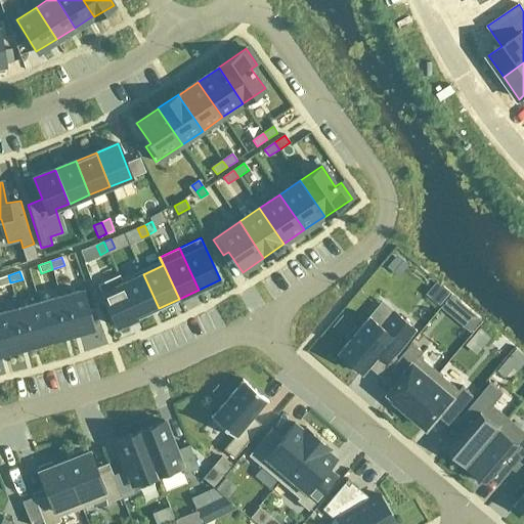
[(123,284),(120,275),(119,275),(138,317),(139,317),(159,308),(143,274),(123,284)]
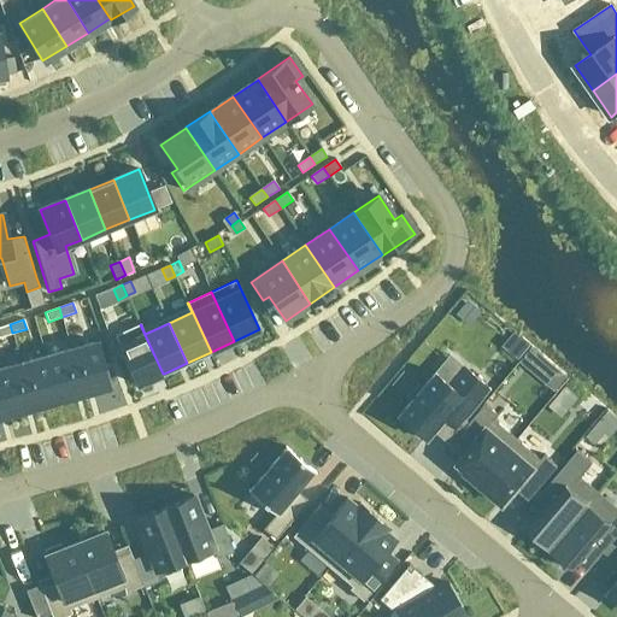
[(10,324),(0,327),(0,336),(12,333),(10,324)]
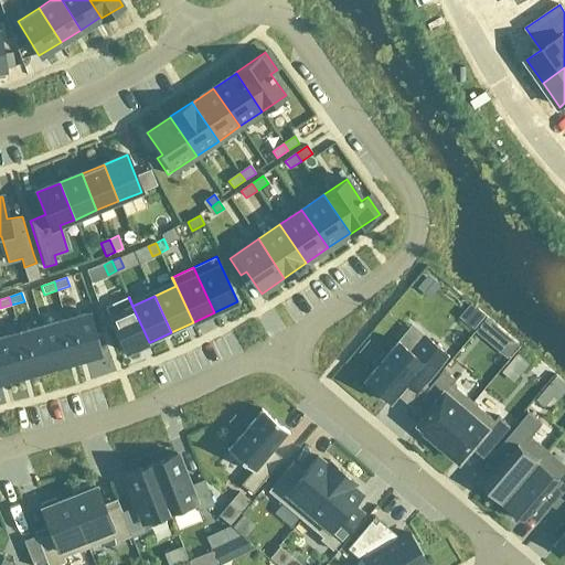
[(126,353),(149,342),(128,297),(105,308),(126,353)]
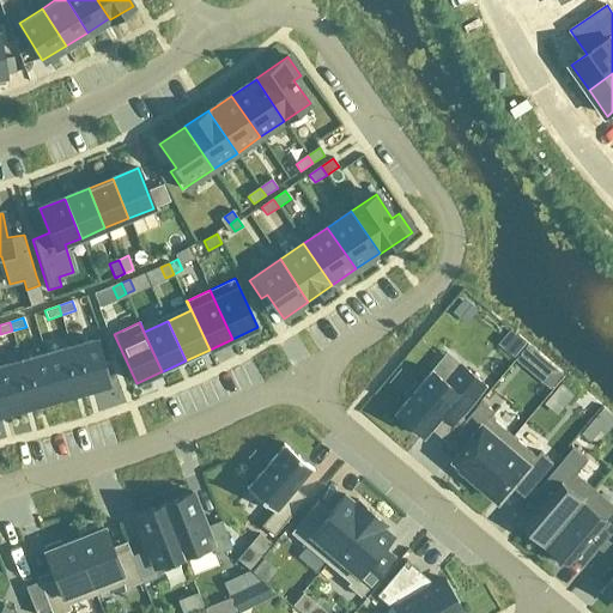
[(83,392),(109,384),(96,340),(71,347),(83,392)]
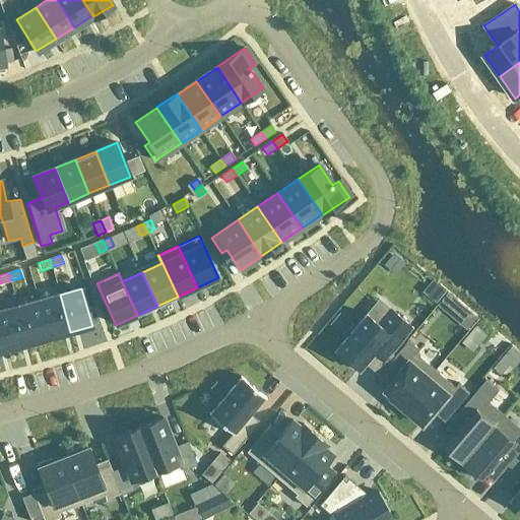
[(39,301),(50,338),(70,333),(70,332),(60,295),(39,301)]
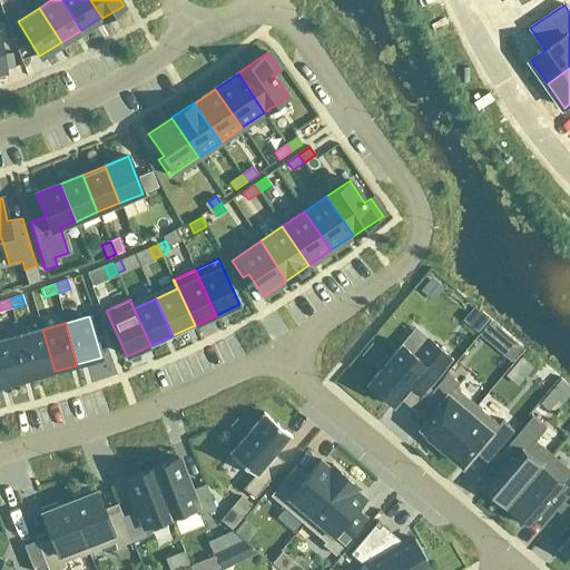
[(31,377),(55,371),(42,330),(19,336),(31,377)]
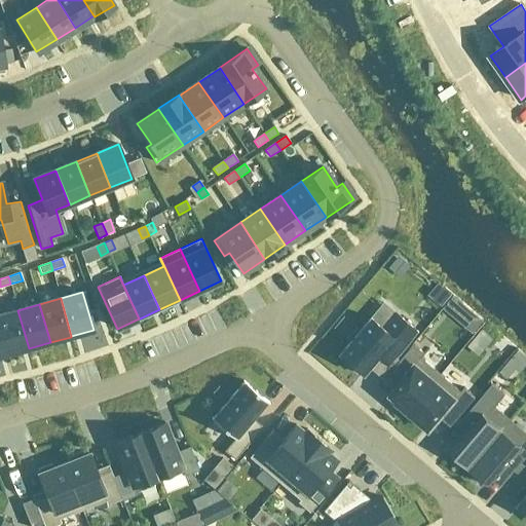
[(0,314),(0,329),(7,354),(29,348),(17,310),(0,314)]
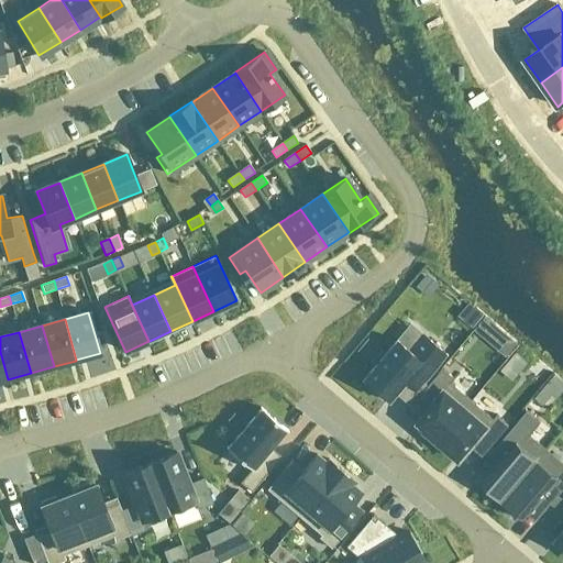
[(374,366),(363,379),(372,386),(368,389),(381,400),(384,397),(388,400),(410,374),(422,384),(446,355),(426,338),(412,354),(396,340),(385,354),(382,351),(371,363),(374,366)]
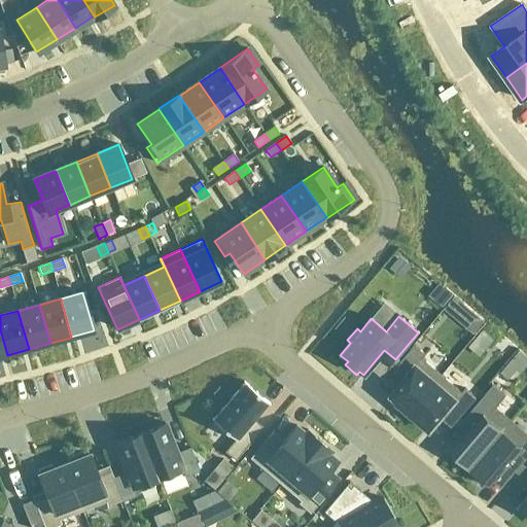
[(410,414),(442,376),(423,359),(426,355),(414,345),(392,370),(403,379),(389,396),(392,399),(390,401),(400,411),(402,408),(410,414)]
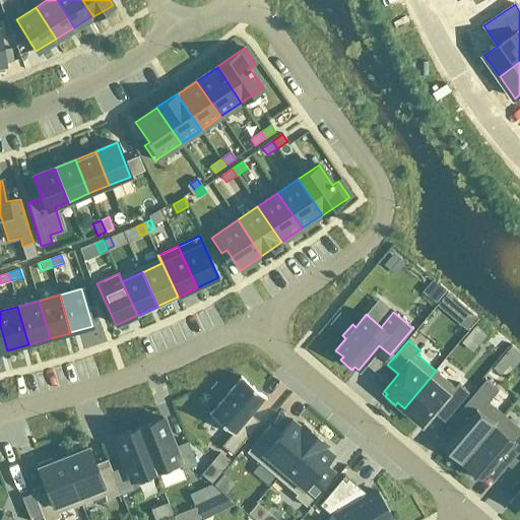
[(455,386),(436,371),(404,408),(424,426),(439,408),(449,417),(470,393),(458,383),(455,386)]
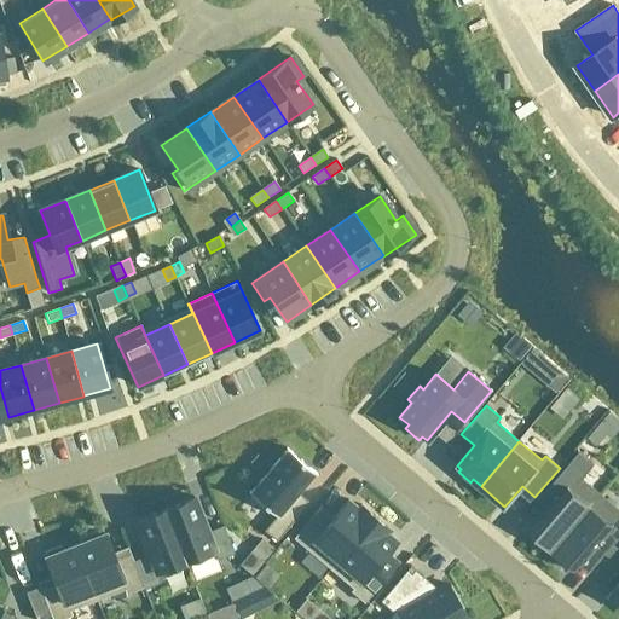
[(316,473),(288,449),(250,493),(277,516),(265,531),(277,542),(301,512),(290,502),(316,473)]
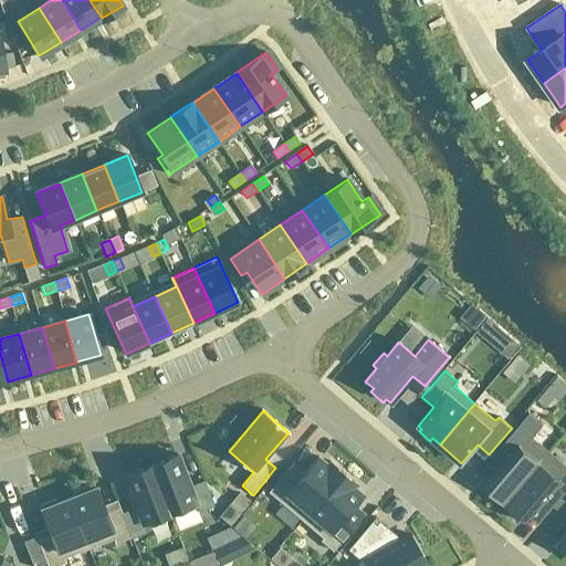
[(505,504),(546,456),(530,442),(544,426),(530,413),(498,452),(506,460),(484,485),(505,504)]
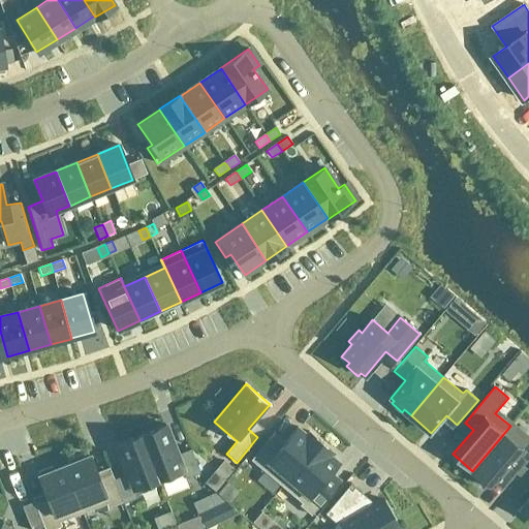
[(165,425),(141,434),(160,484),(184,474),(185,478),(200,473),(191,448),(178,454),(165,425)]
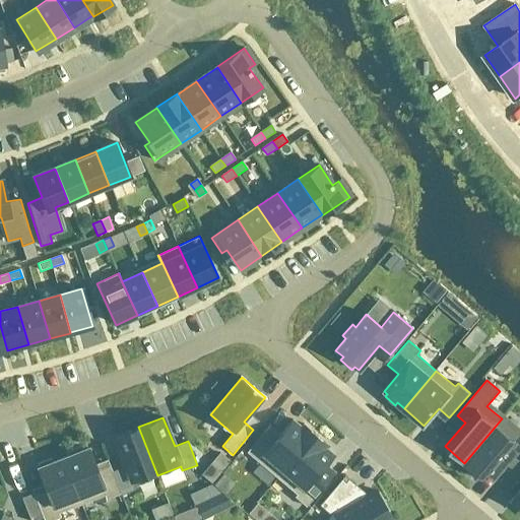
[(515,458),(516,459),(519,454),(519,434),(502,418),(464,463),(483,479),(486,476),(494,482),(515,458)]
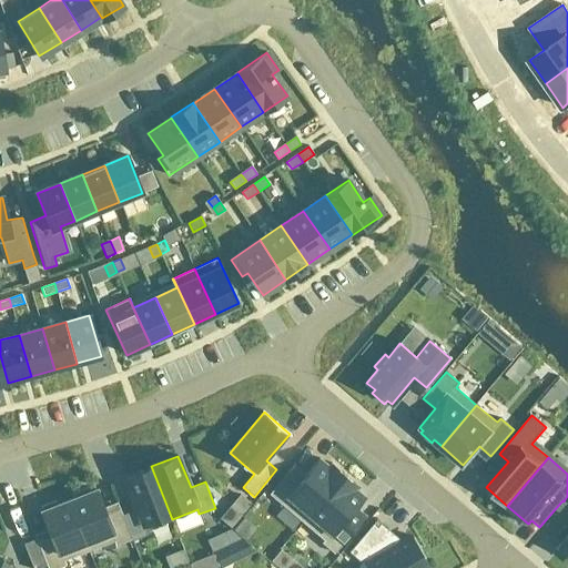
[(270,494),(303,523),(344,474),(332,464),(328,467),(318,458),(301,480),(288,470),(270,494)]
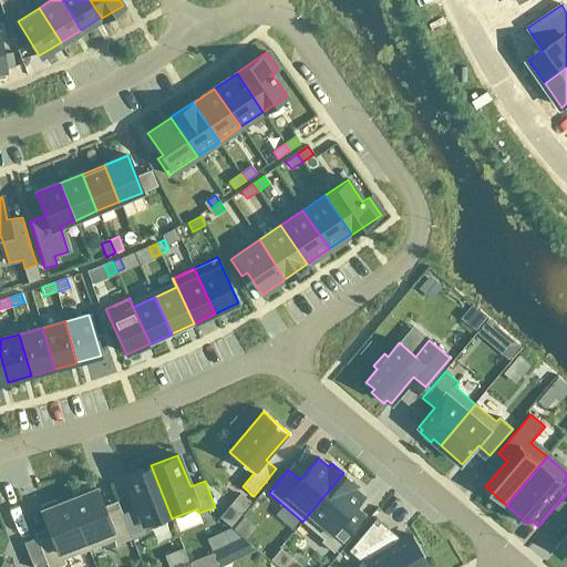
[(122,513),(130,534),(132,539),(148,533),(146,528),(172,518),(151,465),(124,476),(136,507),(122,513)]
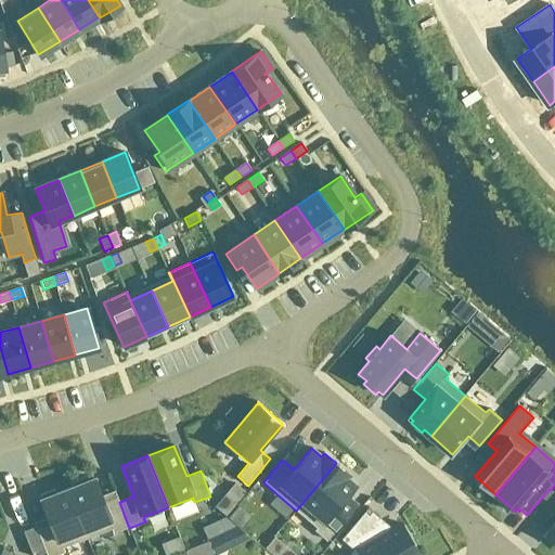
[(336,463),(296,511),(317,528),(314,530),(326,541),(350,513),(339,504),(355,485),(346,477),(348,474),(336,463)]
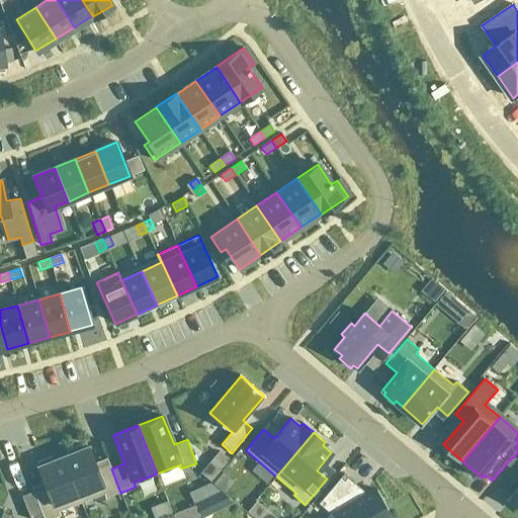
[(67,455),(63,456),(81,503),(104,494),(105,498),(120,492),(111,469),(108,462),(96,467),(88,447),(84,448),(82,445),(66,451),(67,455)]
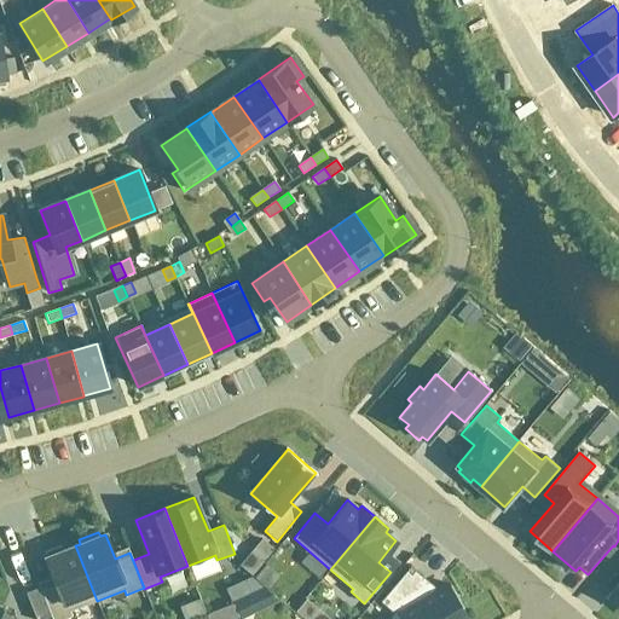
[(56,582),(40,588),(51,617),(52,618),(63,618),(71,615),(70,612),(97,601),(75,545),(63,550),(62,547),(44,553),(56,582)]
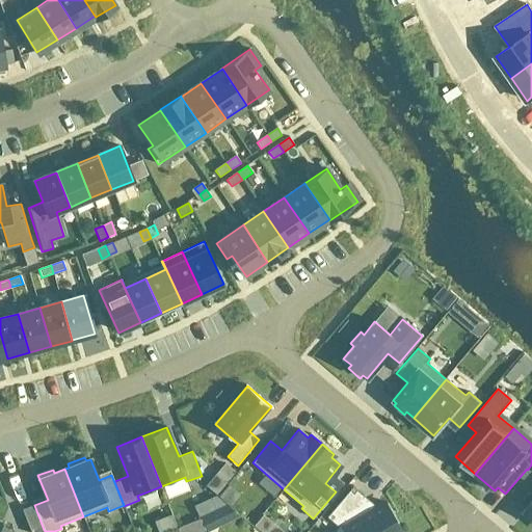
[(326,517),(339,527),(341,525),(344,531),(402,531),(384,502),(370,511),(363,499),(365,497),(352,486),(326,517)]
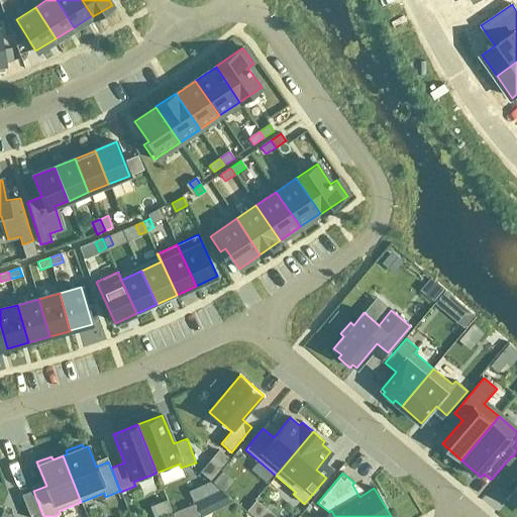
[(29,516),(33,516),(41,514),(41,515),(42,515),(33,491),(33,490),(32,490),(32,491),(22,495),(22,494),(21,495),(29,516)]
